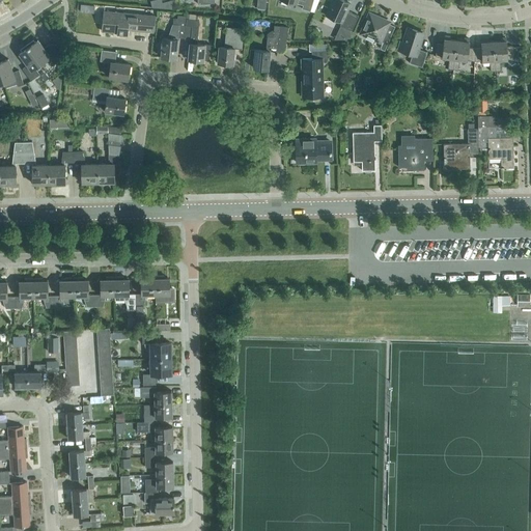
[(266,9),(266,0),(257,0),(257,8),(266,9)]
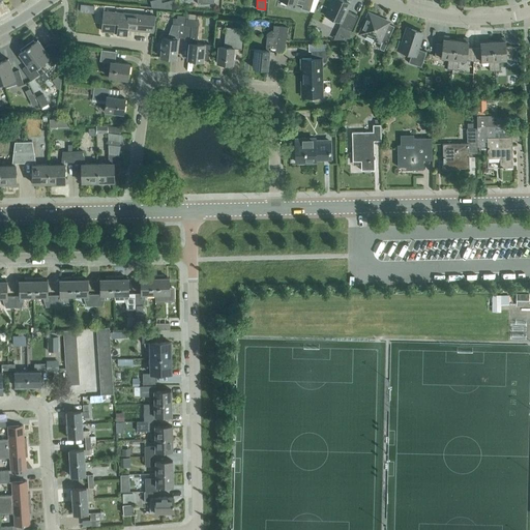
[(310,11),(313,0),(283,0),(296,4),(296,3),(302,5),(301,8),(310,11)]
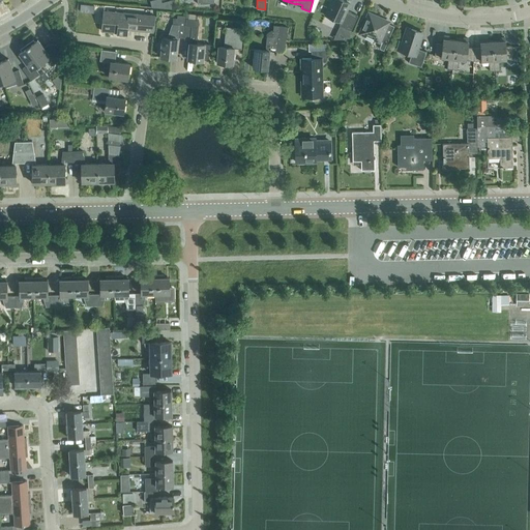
[(351,31),(358,16),(350,11),(350,12),(346,11),(350,3),(342,0),(332,0),(325,16),(341,22),(340,25),(351,31)]
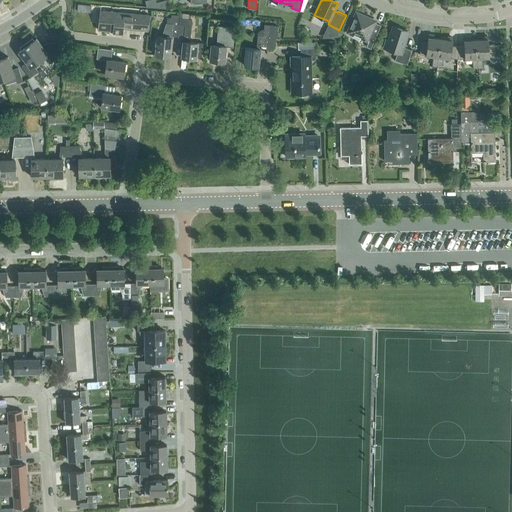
[(148,30),(149,15),(100,11),(98,30),(113,31),(113,33),(122,34),(123,28),(148,30)]
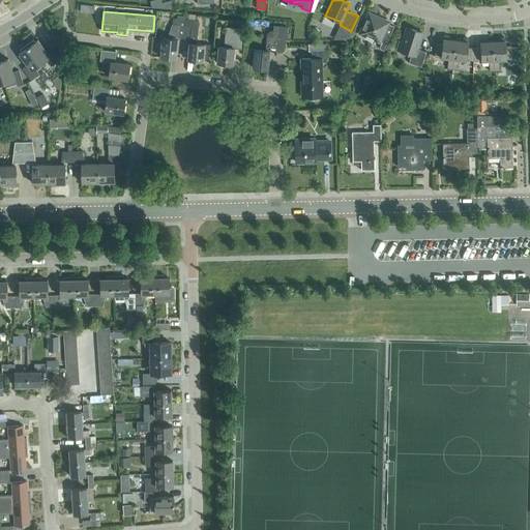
[(384,51),(394,26),(387,23),(388,22),(378,18),(379,17),(367,11),(363,23),(364,23),(360,33),(366,35),(365,38),(373,41),(374,38),(382,42),(380,47),(380,48),(380,49),(381,49),(381,50),(383,51),(384,51)]
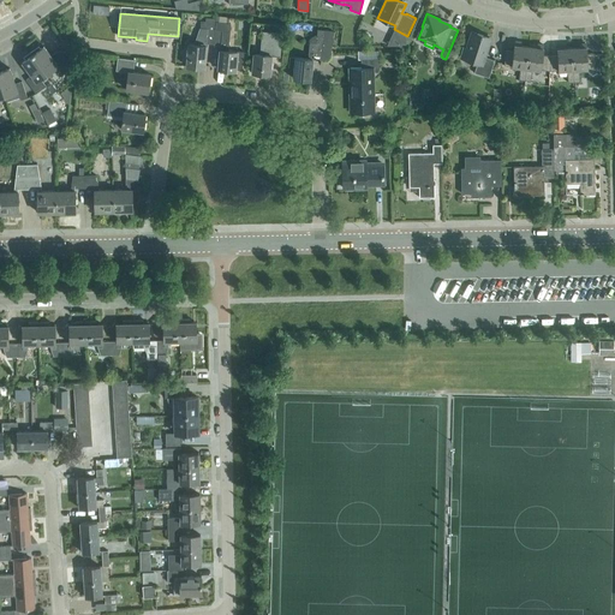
[(207,43),(214,45),(216,23),(202,21),(201,29),(199,29),(195,45),(189,43),(189,49),(186,49),(186,57),(187,57),(186,66),(189,66),(189,67),(197,69),(197,67),(204,67),(207,43)]
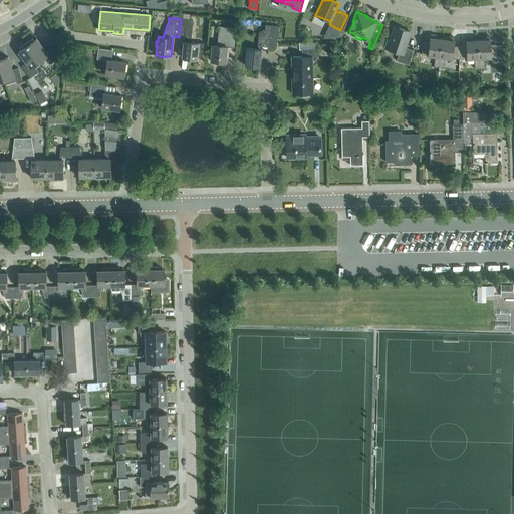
[(203,43),(198,43),(190,42),(191,33),(186,32),(186,26),(192,26),(193,20),(181,19),(179,37),(185,37),(183,57),(188,58),(188,59),(195,60),(195,59),(197,59),(197,57),(202,57),(202,58),(202,59),(204,42),(203,43)]
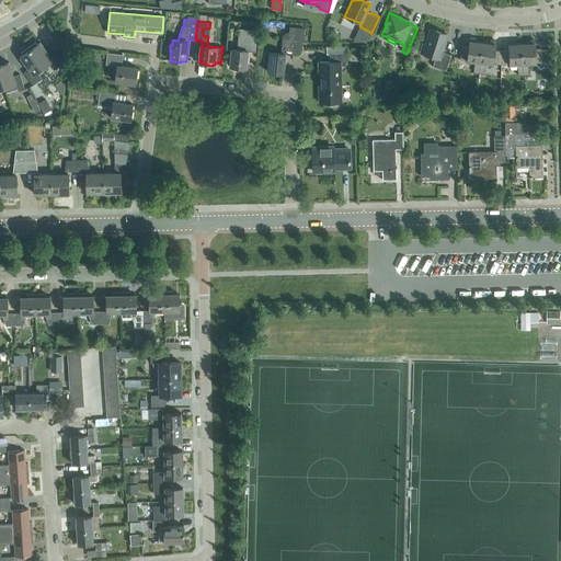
[(293,53),(296,27),(289,26),(288,38),(283,38),(281,54),(270,53),(265,53),(264,60),(268,60),(267,71),(283,73),(285,54),(285,52),(293,53)]
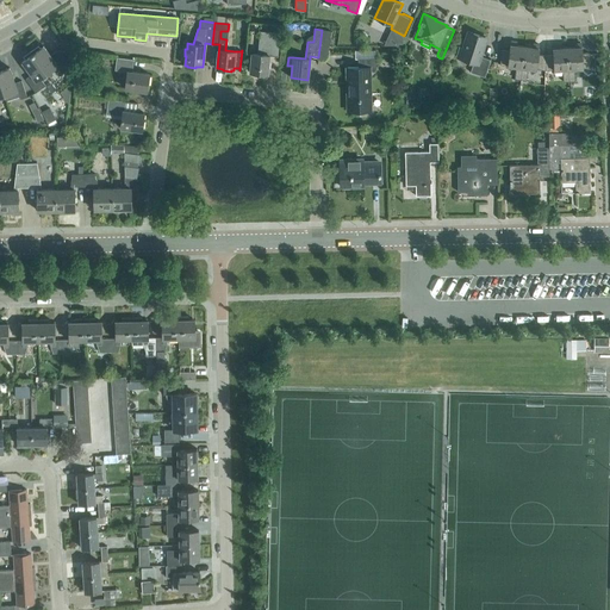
[(261,31),(260,35),(261,41),(260,54),(253,53),(250,72),(259,73),(259,74),(265,75),(266,74),(268,74),(269,55),(278,56),(280,33),(261,31)]
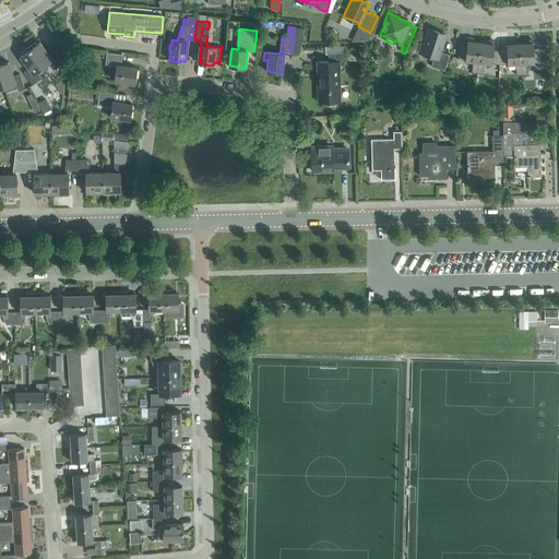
[(444,71),(450,55),(441,52),(443,45),(441,45),(444,34),(428,28),(424,44),(421,44),(418,52),(433,57),(431,66),(444,71)]
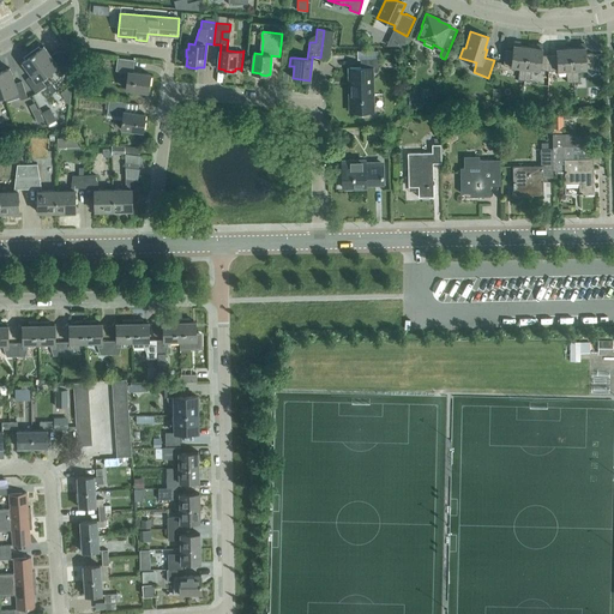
[(524,80),(528,47),(519,46),(521,42),(515,42),(513,44),(512,52),(505,50),(504,65),(511,66),(519,67),(518,79),(524,80)]
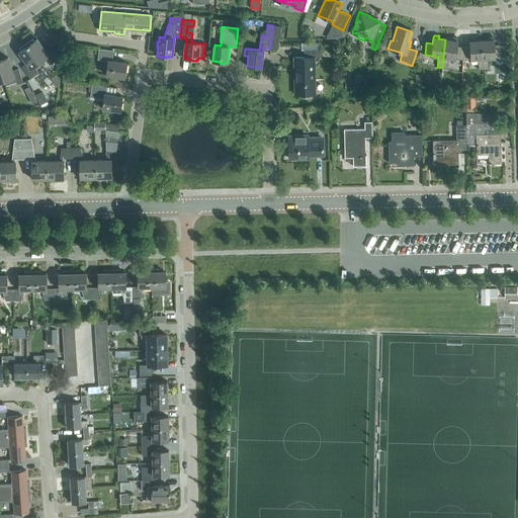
[(489,40),(482,40),(484,69),(489,69),(488,59),(495,58),(502,58),(501,45),(495,45),(494,39),(494,36),(489,37),(489,40)]
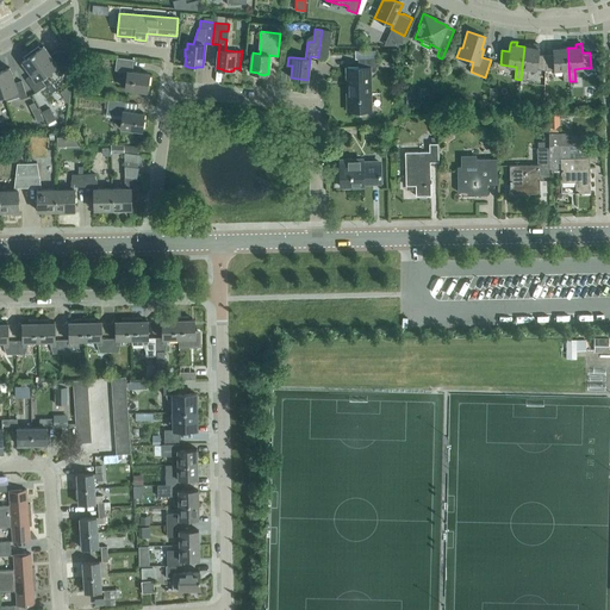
[(545,70),(546,55),(539,55),(539,48),(540,44),(533,44),(533,48),(524,47),(521,80),(527,80),(528,68),(536,69),(545,70)]
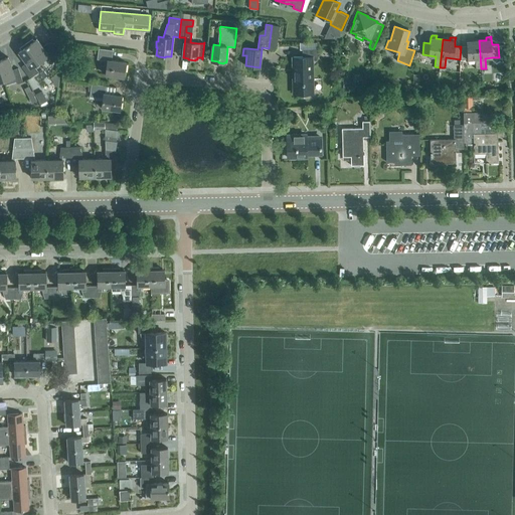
[(44,49),(42,46),(36,38),(34,40),(32,38),(26,43),(39,62),(45,58),(49,64),(58,58),(49,46),(44,49)]
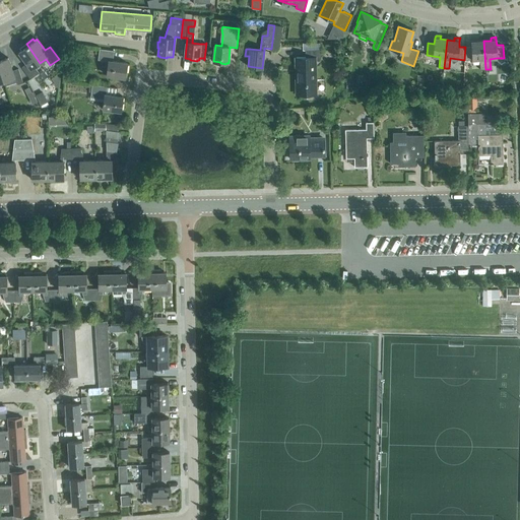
[(485,69),(483,41),(476,41),(476,39),(471,39),(471,42),(471,47),(465,47),(464,60),(472,59),(472,60),(479,59),(480,69),(485,69)]
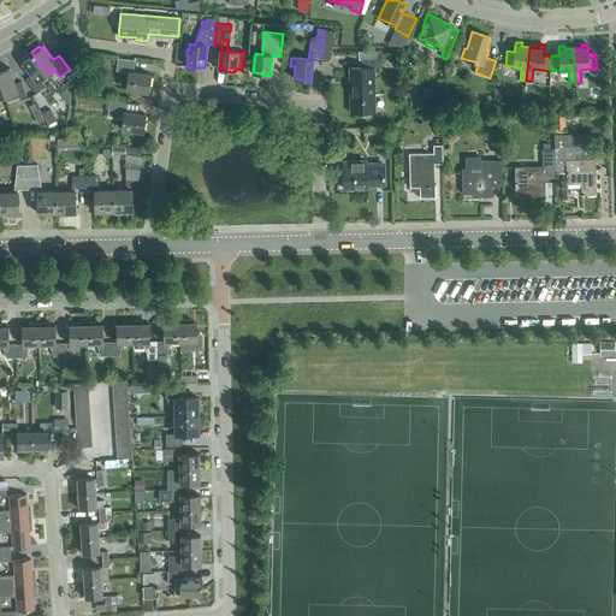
[(47,75),(31,52),(24,57),(25,59),(22,61),(31,75),(25,80),(36,94),(46,87),(41,80),(47,75)]
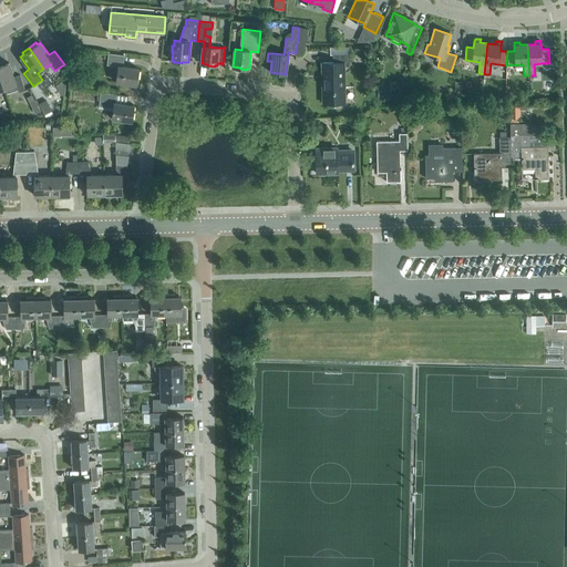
[(136,84),(138,69),(123,66),(124,55),(109,53),(106,65),(119,66),(116,82),(136,84)]
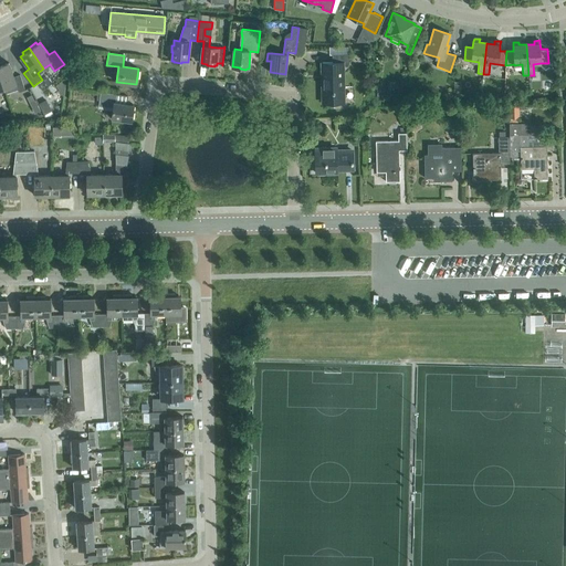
[(343,66),(348,66),(348,54),(333,54),(333,62),(323,62),(323,70),(325,70),(325,103),(343,103),(343,66)]
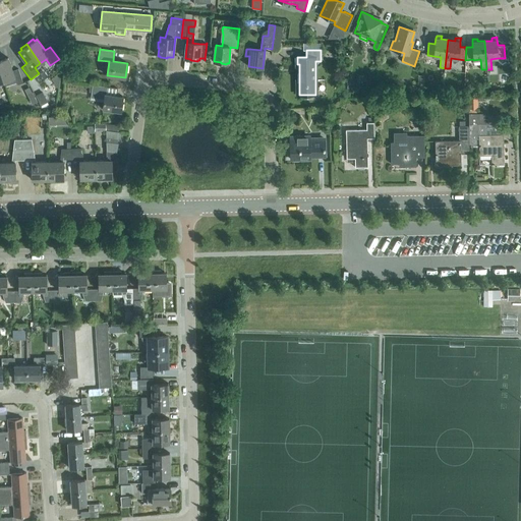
[(23,82),(18,69),(12,71),(8,57),(5,59),(4,56),(0,57),(0,69),(4,81),(6,85),(16,82),(17,84),(23,82)]
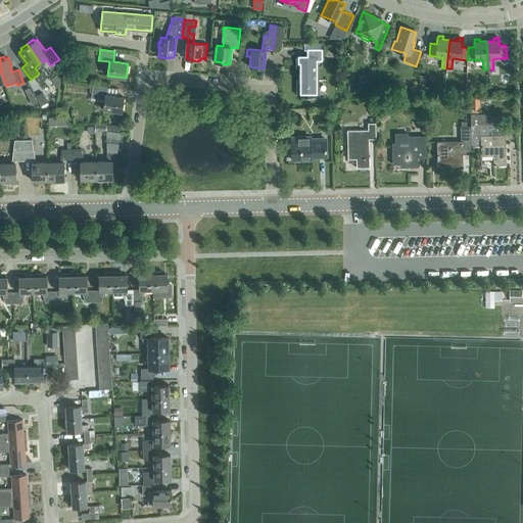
[(52,80),(59,89),(61,73),(52,80)]
